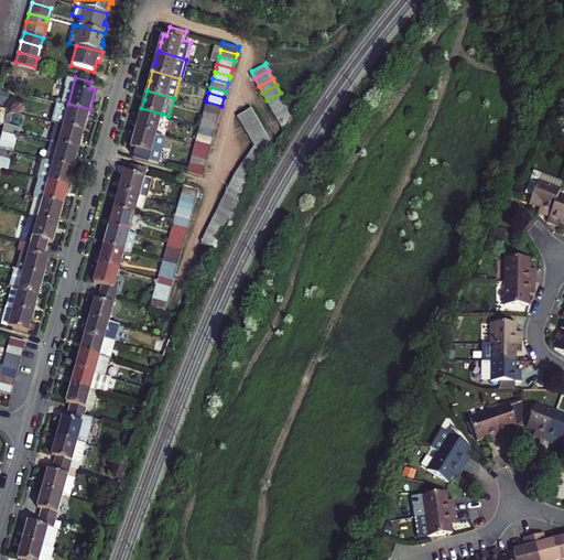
[(271,108),(285,100),(281,93),(267,100),(271,108)]
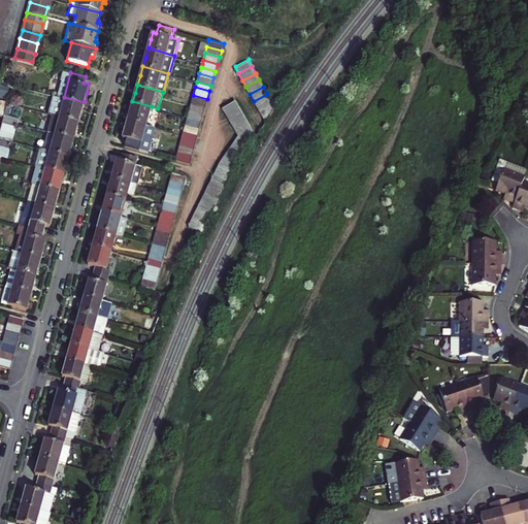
[(257,107),(270,100),(267,94),(254,101),(257,107)]
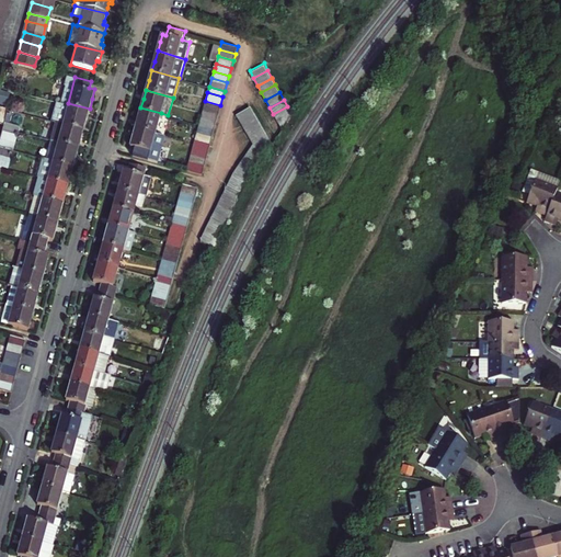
[(218,112),(220,105),(205,101),(203,106),(203,108),(218,112)]
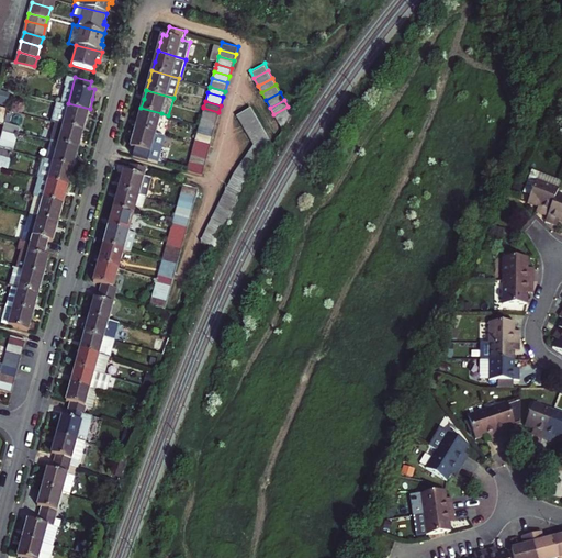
[(90,109),(68,103),(63,122),(85,127),(87,119),(90,109)]
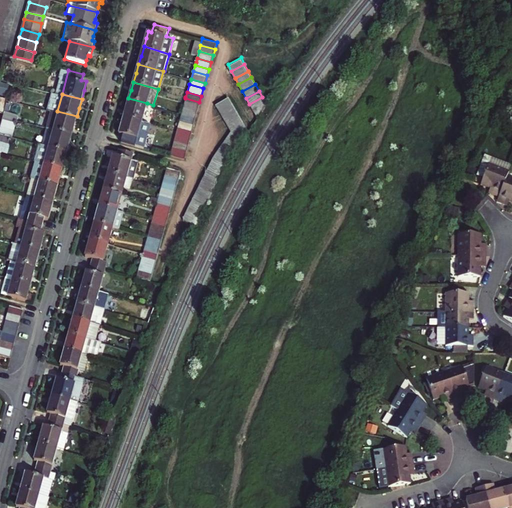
[(219,110),(232,103),(229,96),(215,103),(219,110)]
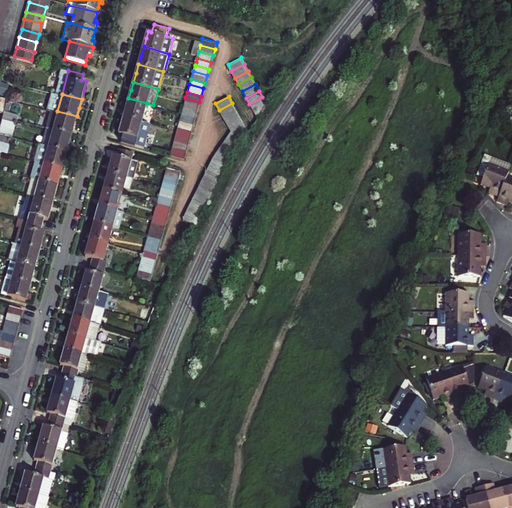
[(256,117),(265,103),(262,97),(249,104),(256,117)]
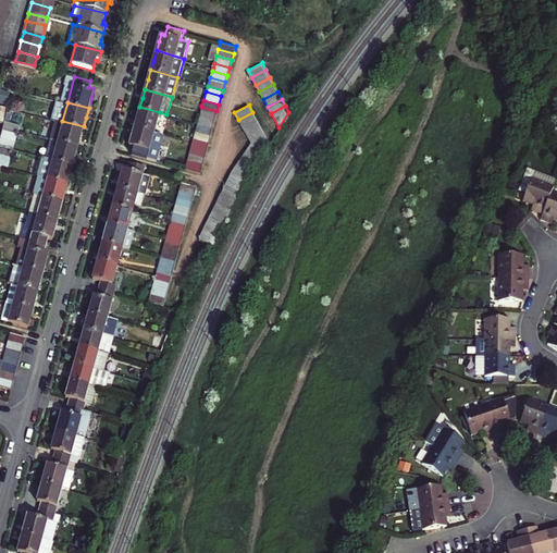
[(160,112),(139,107),(137,117),(134,126),(153,132),(160,112)]
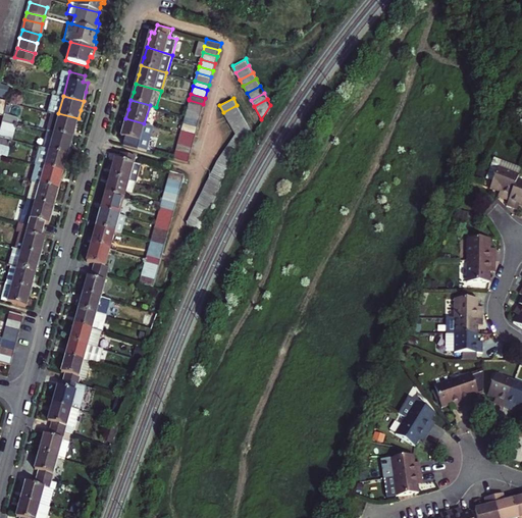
[(187,106),(201,110),(203,104),(189,100),(187,106)]
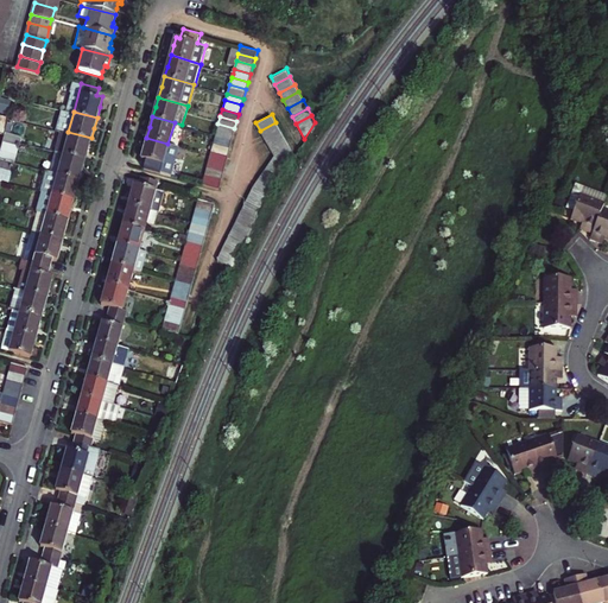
[(280,129),(276,122),(260,131),(264,138),(280,129)]
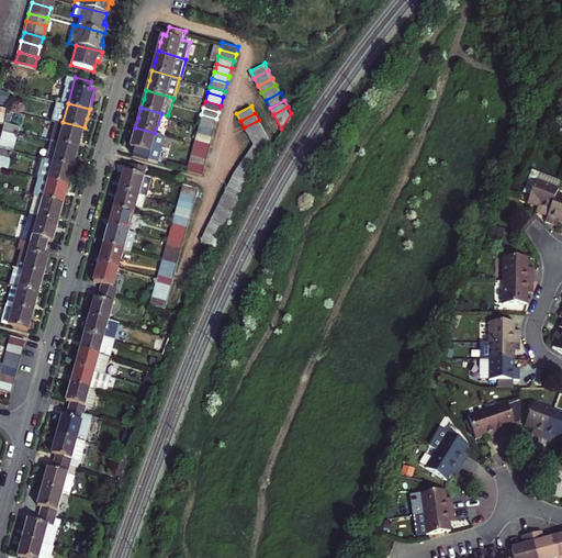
[(201,114),(199,124),(214,129),(216,119),(201,114)]
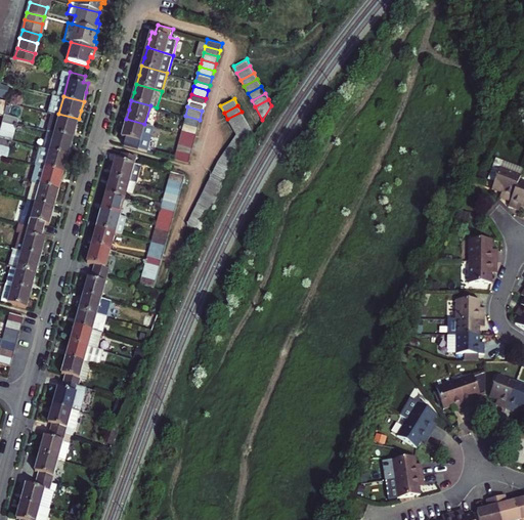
[(79,119),(58,114),(51,112),(47,129),(74,136),(77,127),(79,119)]
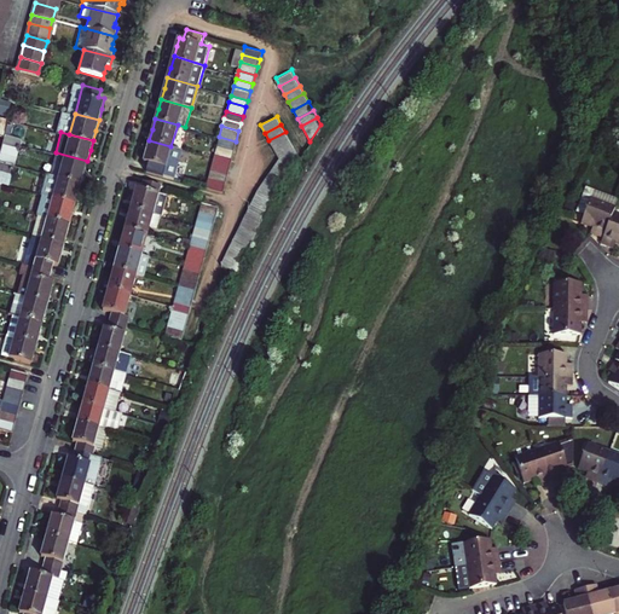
[(273,149),(289,140),(285,132),(268,140),(273,149)]
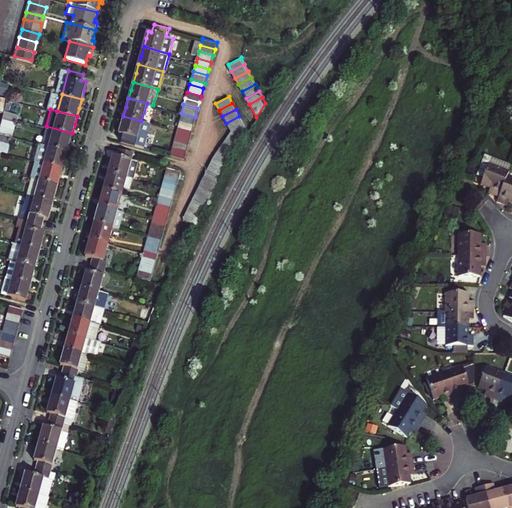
[(179,119),(193,123),(195,117),(181,113),(179,119)]
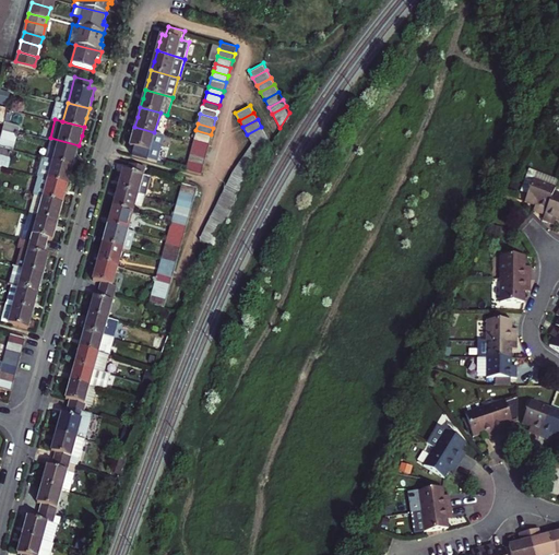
[(154,132),(134,127),(132,136),(129,144),(134,145),(132,154),(154,161),(162,134),(154,132)]
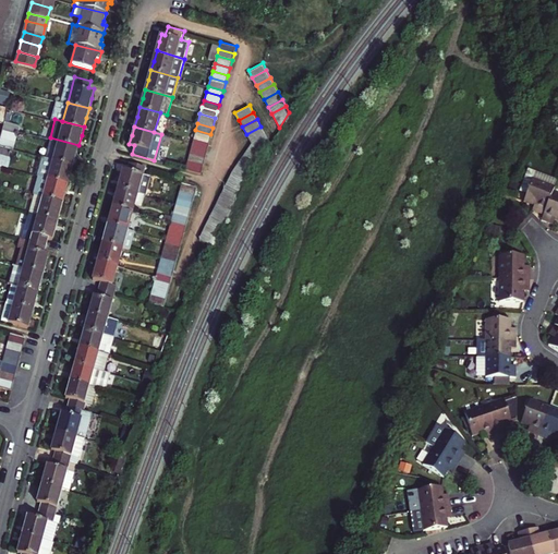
[(246,134),(251,143),(269,142),(261,127),(246,134)]
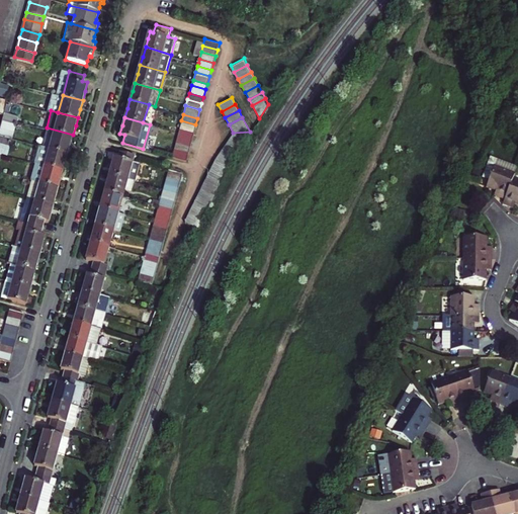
[(0,121),(0,124),(14,130),(16,122),(1,118),(0,121)]
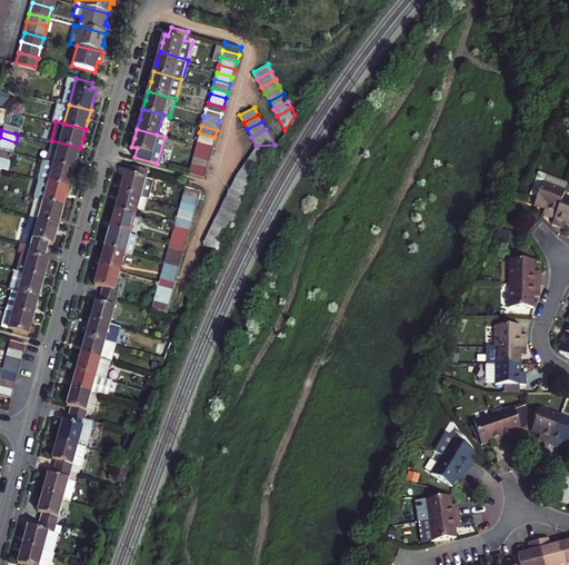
[(197,139),(212,145),(215,137),(199,132),(197,139)]
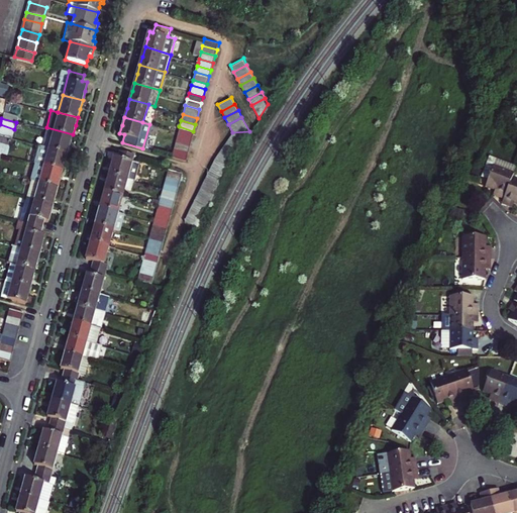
[(8,136),(12,137),(14,129),(0,124),(0,142),(6,144),(8,136)]
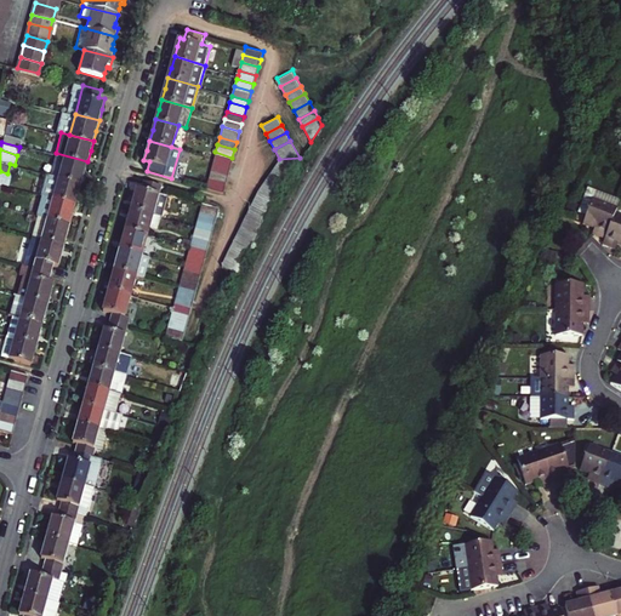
[(212,161),(229,166),(232,158),(215,152),(212,159),(212,161)]
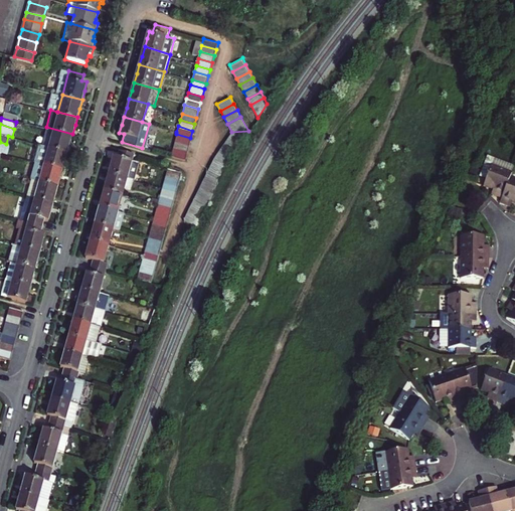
[(46,127),(41,144),(68,151),(70,143),(72,134),(46,127)]
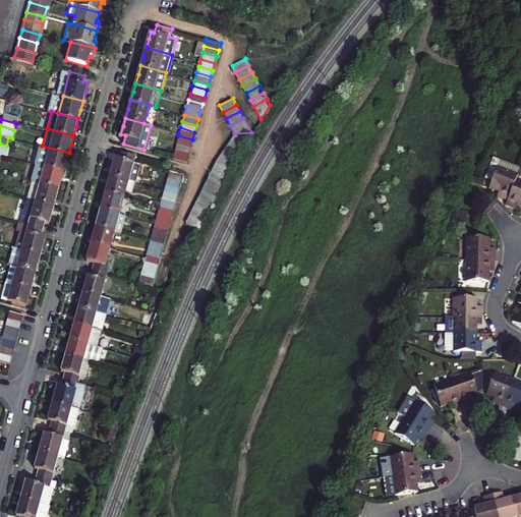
[(251,132),(234,133),(230,140),(241,149),(246,140),(251,132)]
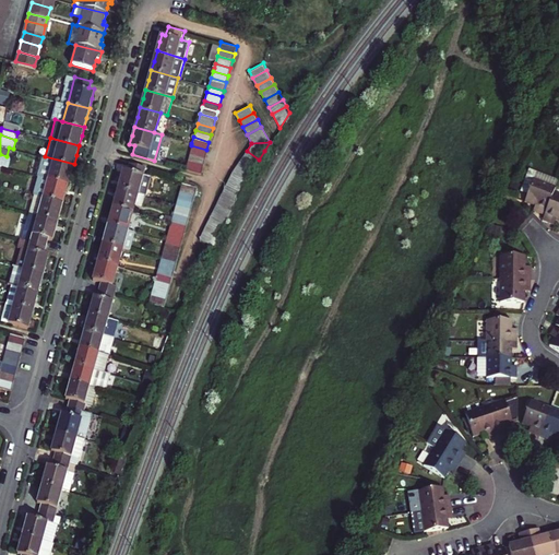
[(189,152),(204,157),(206,150),(191,145),(189,152)]
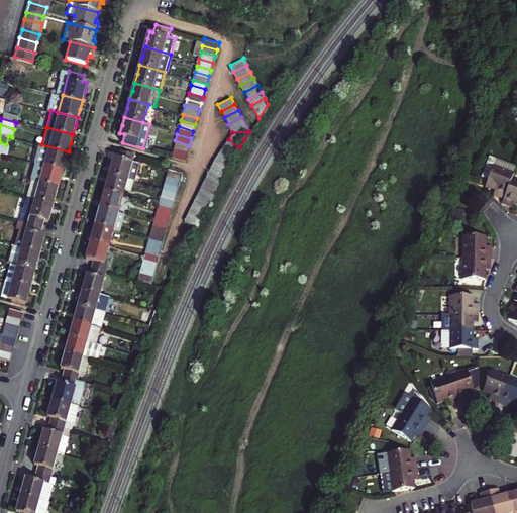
[(235,155),(239,147),(228,139),(223,146),(235,155)]
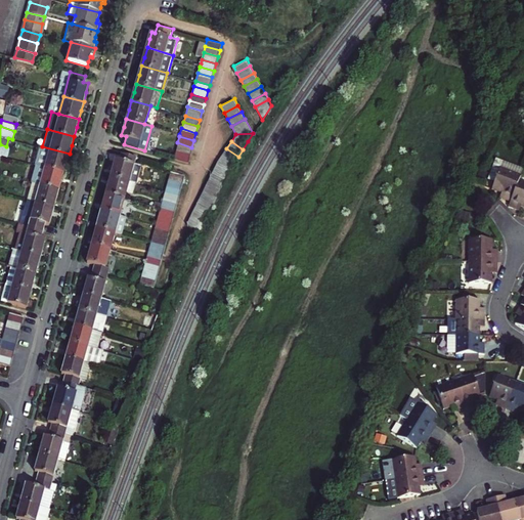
[(175,150),(189,155),(191,147),(177,142),(175,150)]
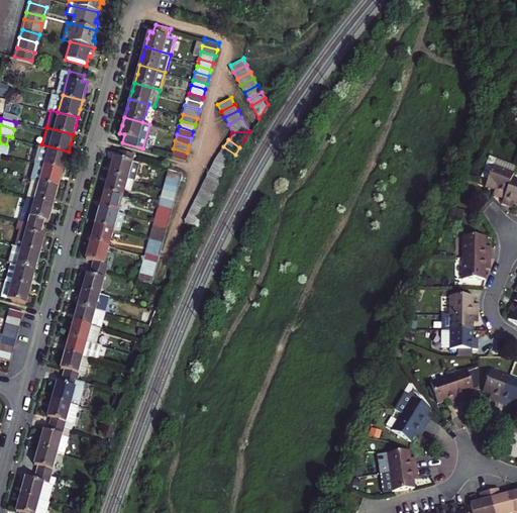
[(34,161),(64,169),(67,159),(69,151),(41,144),(39,144),(34,161)]
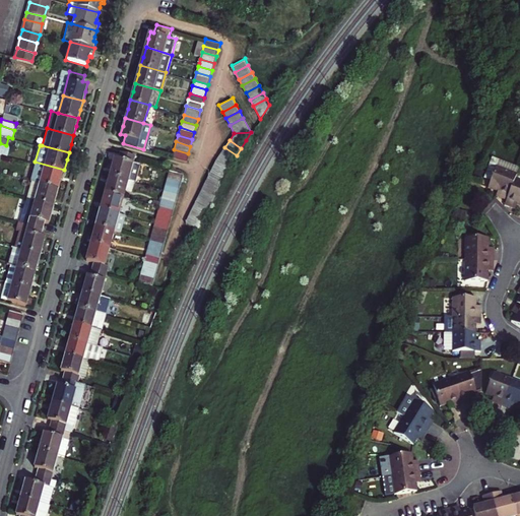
[(233,160),(237,155),(224,147),(220,153),(233,160)]
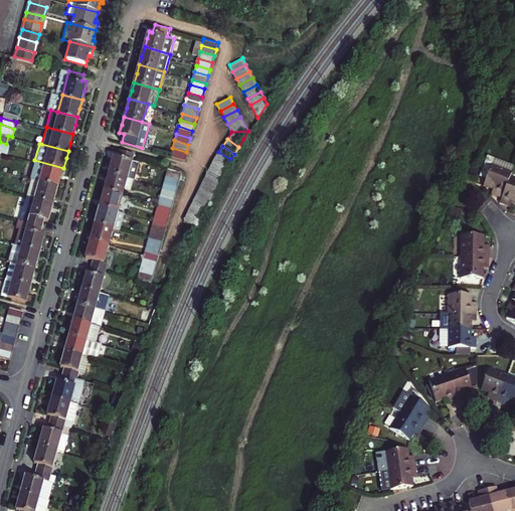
[(184,159),(186,152),(172,148),(170,155),(184,159)]
